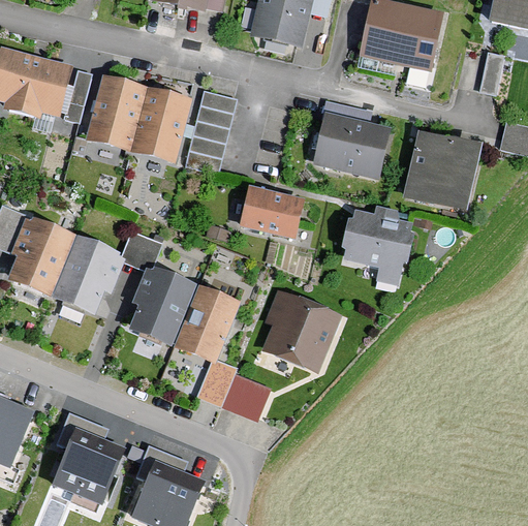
[(148,0),(148,2),(203,12),(205,0),(148,0)]
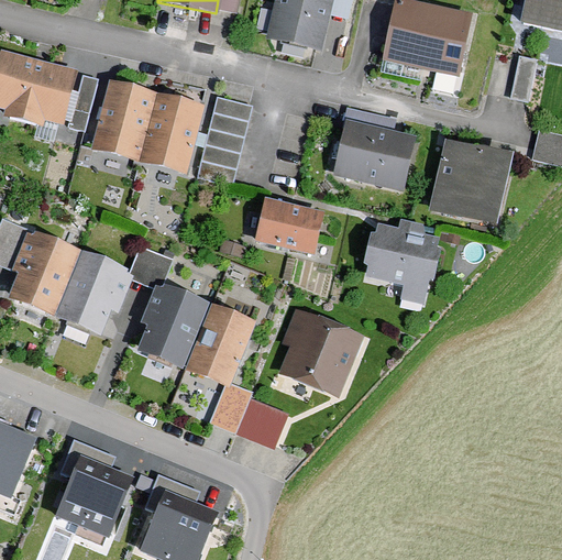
[(276,0),(268,36),(323,50),(334,0),(276,0)]
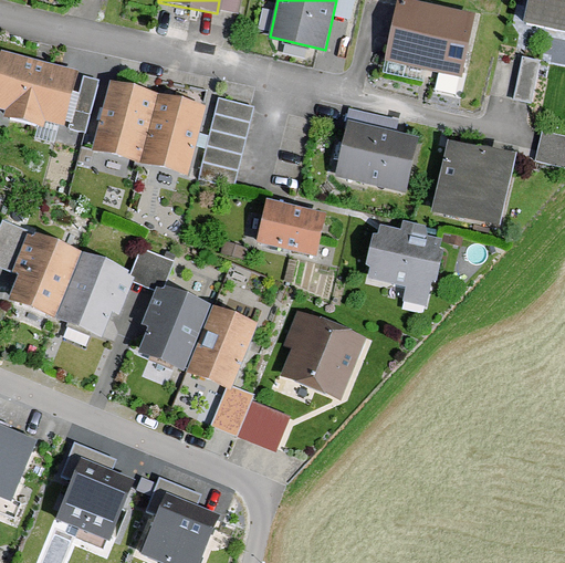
[(473,11),(420,0),(395,0),(383,59),(460,74),(473,11)]
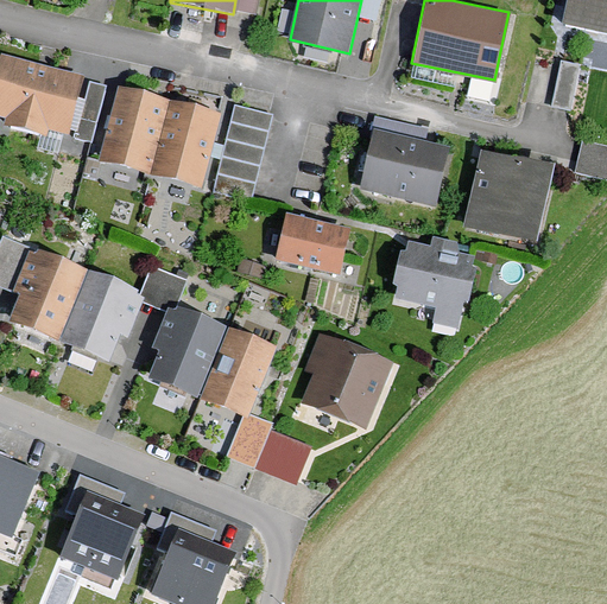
[(569,0),(564,25),(606,35),(606,0),(569,0)]
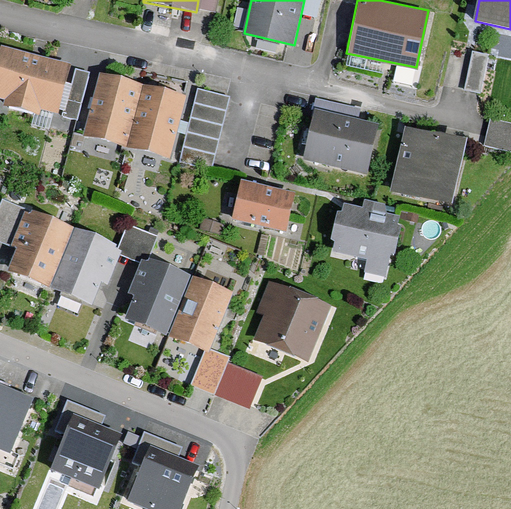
[(0,99),(75,119),(89,68),(0,44),(0,99)]
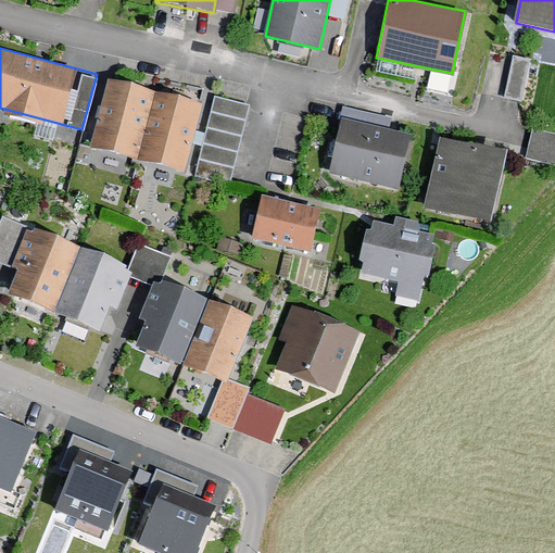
[(185,172),(203,101),(106,75),(87,146),(185,172)]
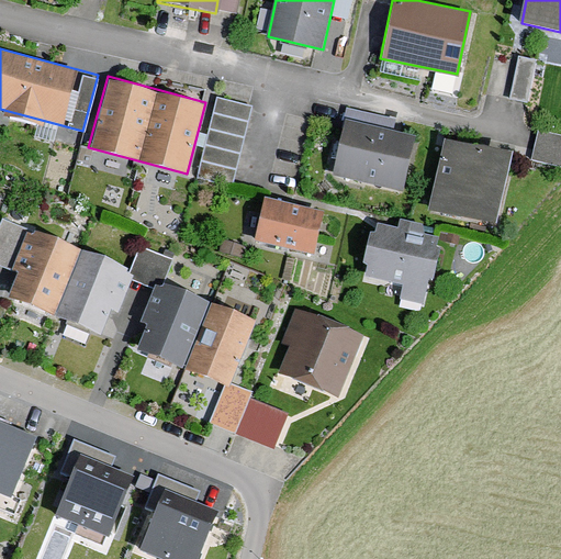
[(309,113),(213,93),(195,178),(291,197),(309,113)]
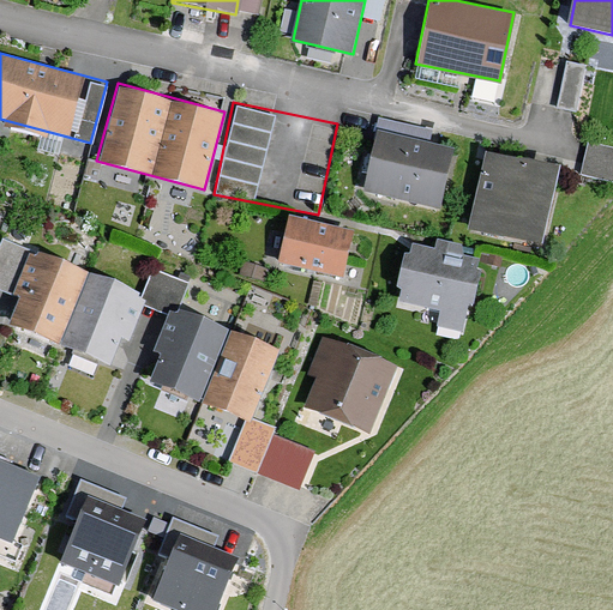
[(438,206),(450,148),(372,132),(360,189),(438,206)]
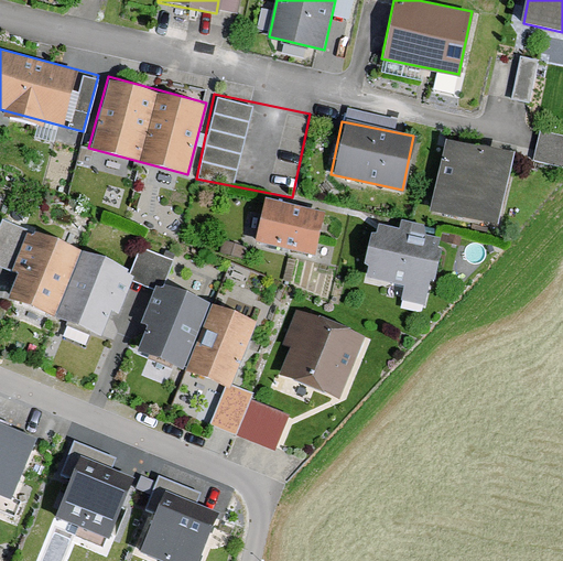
[(562,131),(542,126),(534,157),(562,163),(562,131)]
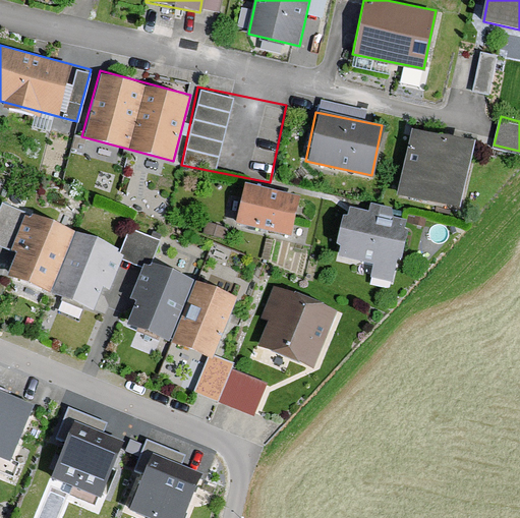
[(413,130),(398,196),(462,212),(477,145),(413,130)]
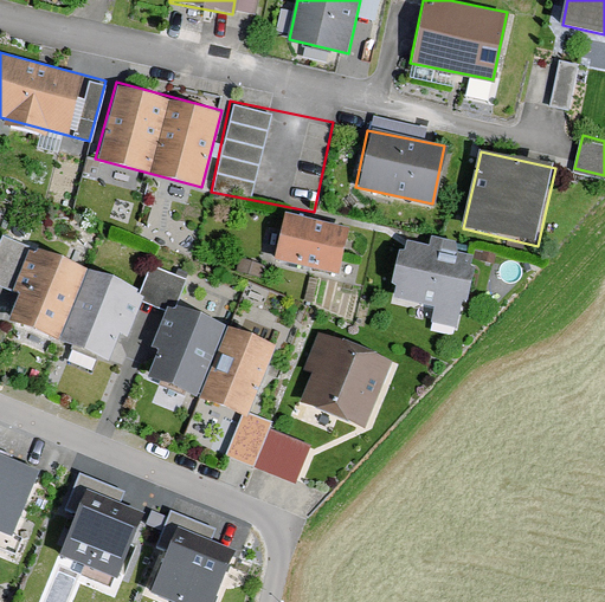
[(276,261),(354,278),(364,230),(285,213),(276,261)]
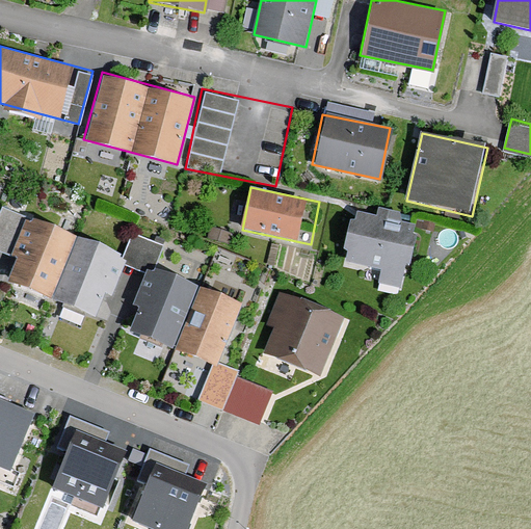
[(351,209),(341,258),(404,271),(415,222),(351,209)]
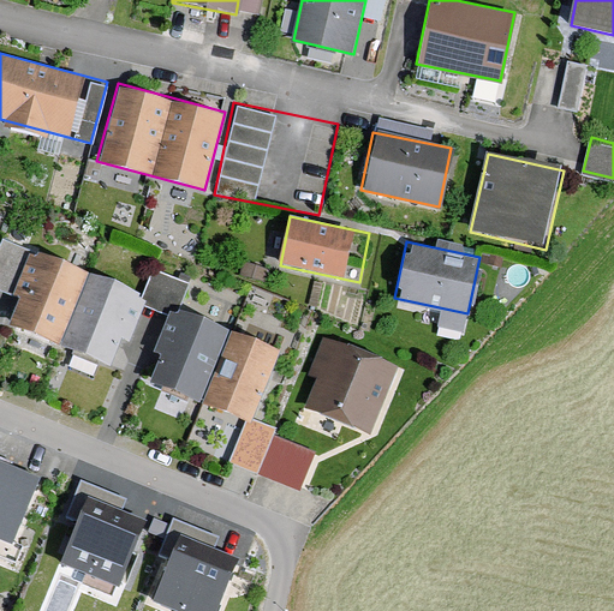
[(148,293),(33,246),(11,297),(18,299),(9,324),(109,365),(120,337),(129,341),(148,293)]
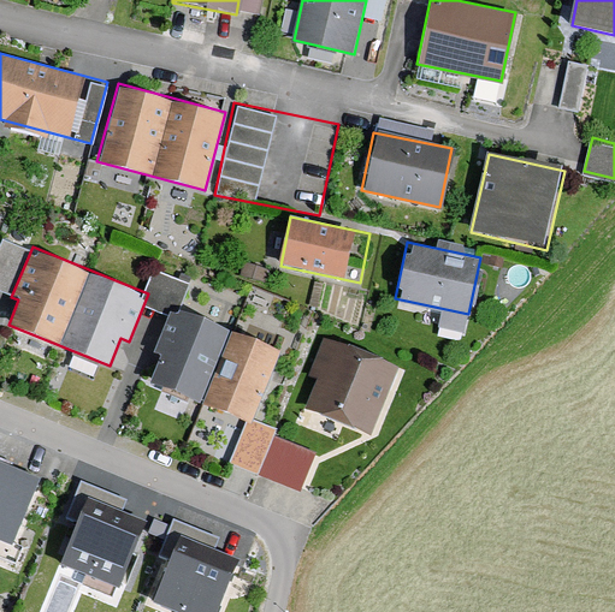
[(202,406),(234,328),(181,309),(151,386),(202,406)]
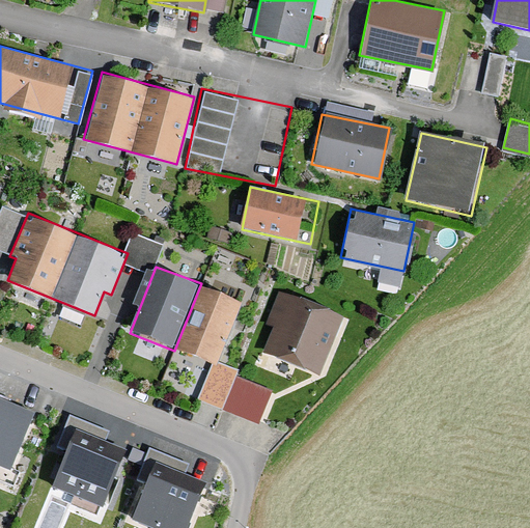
[(243,300),(201,283),(174,351),(211,365),(217,367),(243,300)]
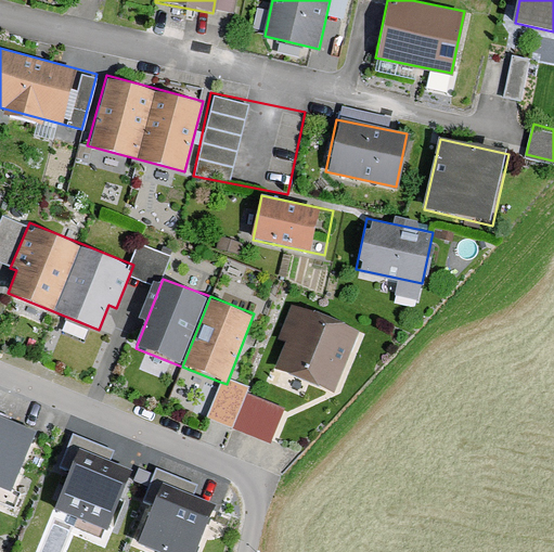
[(297,303),(273,370),(335,392),(358,323),(297,303)]
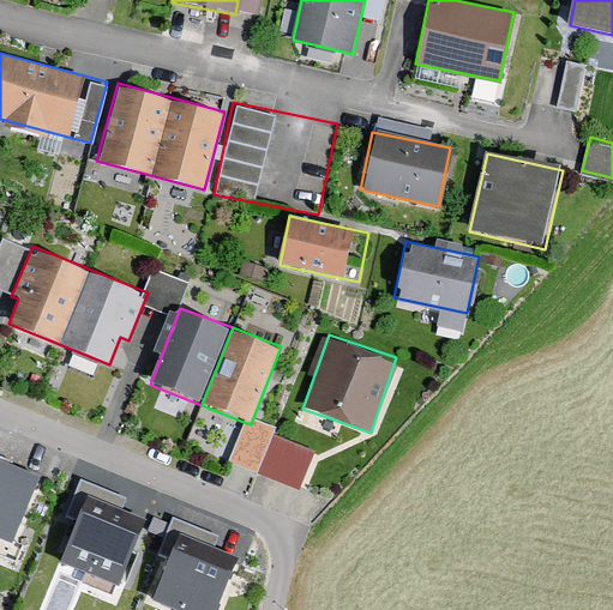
[(230,463),(247,467),(259,427),(251,424),(244,422),(230,463)]
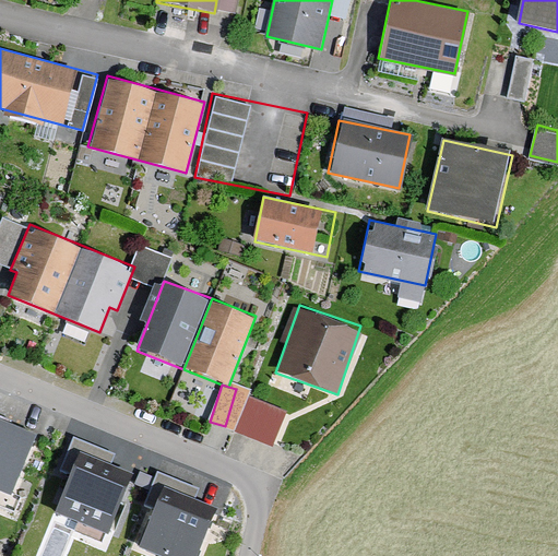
[(237,429),(272,442),(284,411),(249,398),(237,429)]
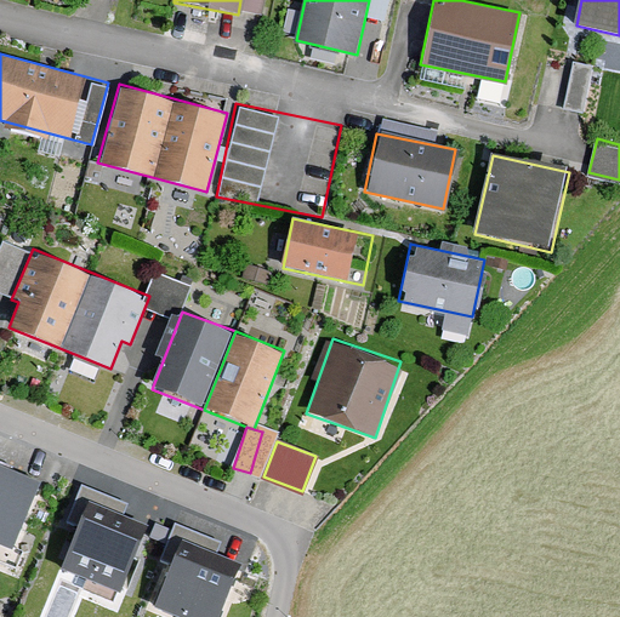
[(63,485),(15,464),(0,501),(0,536),(35,552),(63,485)]
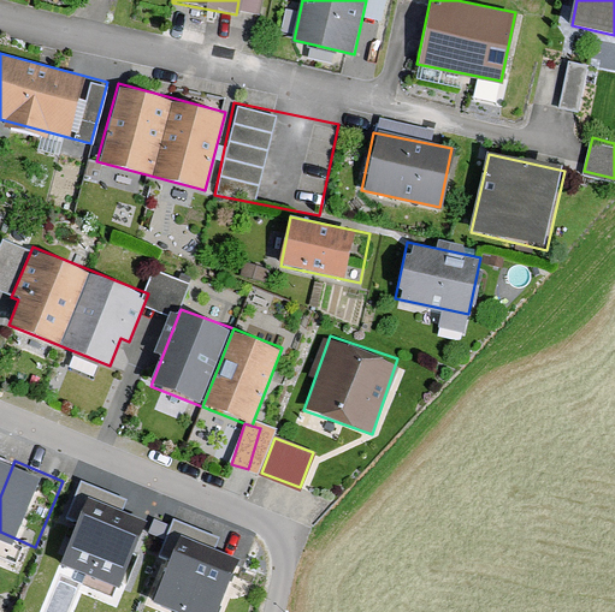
[(158,524),(106,503),(77,571),(130,593),(158,524)]
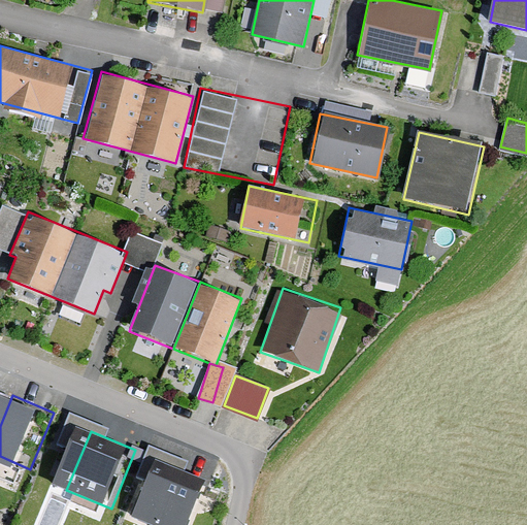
[(194,524),(213,479),(169,460),(144,519),(159,524),(194,524)]
